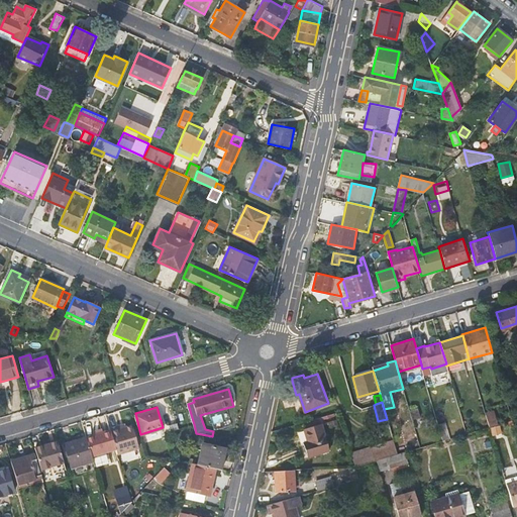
[(410,411),(412,420),(420,418),(417,408),(410,411)]
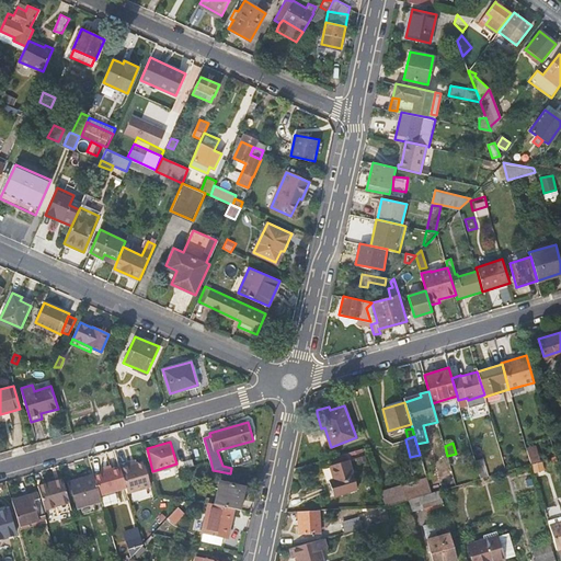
[(526,448),(530,464),(540,460),(536,445),(526,448)]
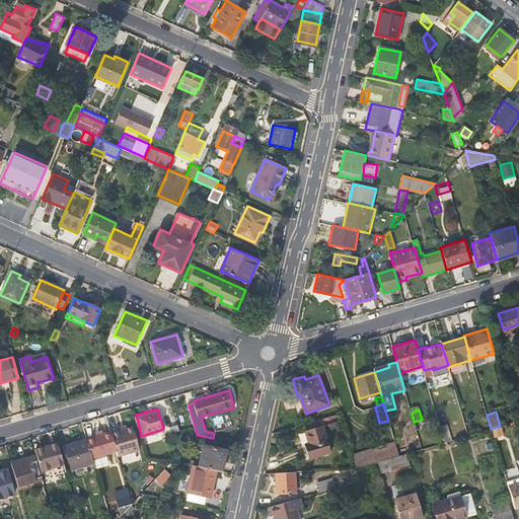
[(444,443),(452,440),(447,424),(440,426),(444,443)]
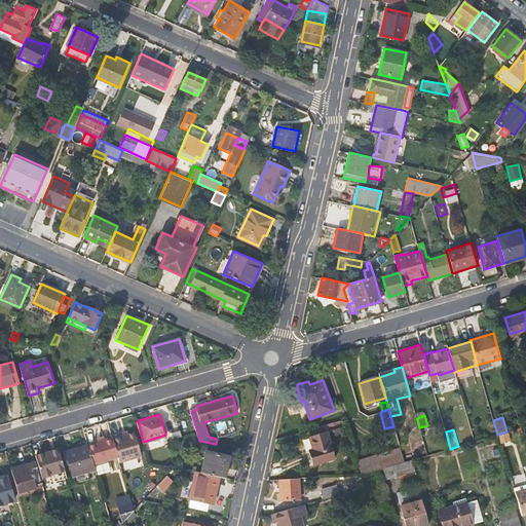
[(335,459),(327,431),(309,437),(312,449),(308,450),(312,464),(335,459)]
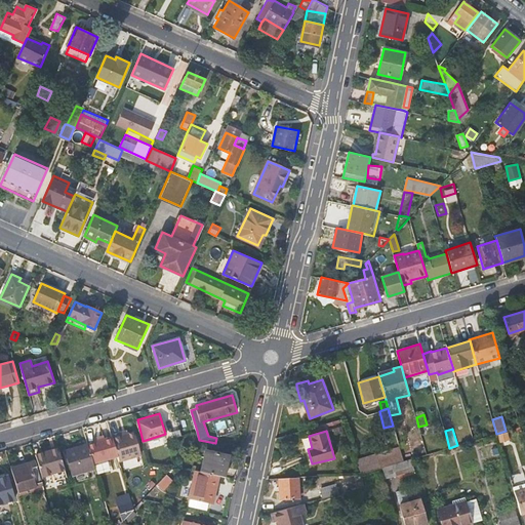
[(126,432),(112,436),(118,455),(119,462),(140,455),(134,433),(127,435),(126,432)]
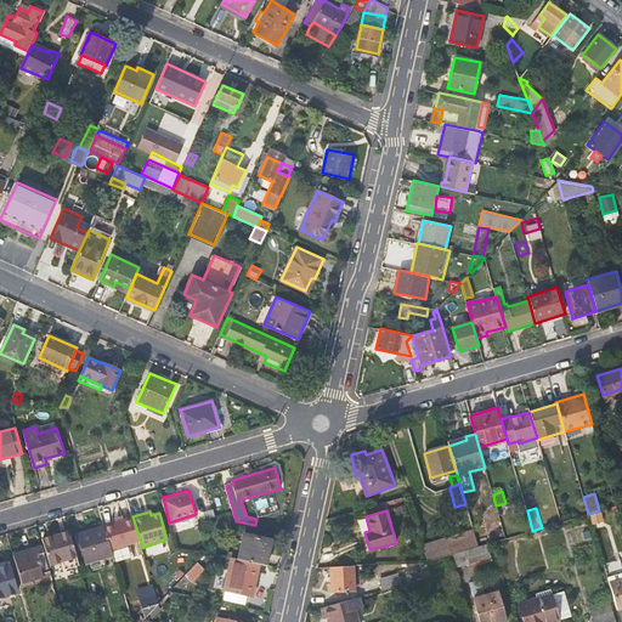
[(133,516),(103,526),(109,548),(140,539),(133,516)]
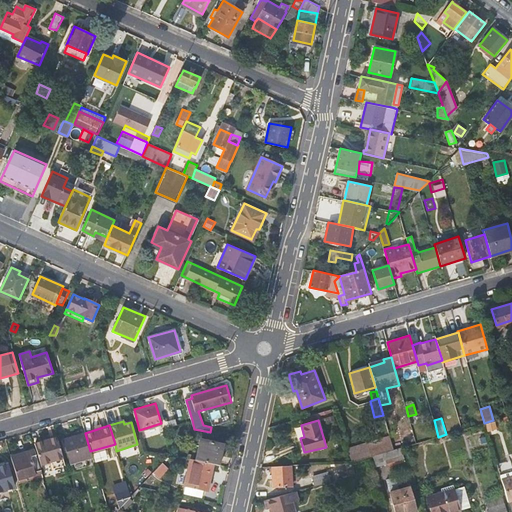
[(509,442),(511,441),(511,434),(511,431),(499,435),(503,450),(511,448),(509,442)]
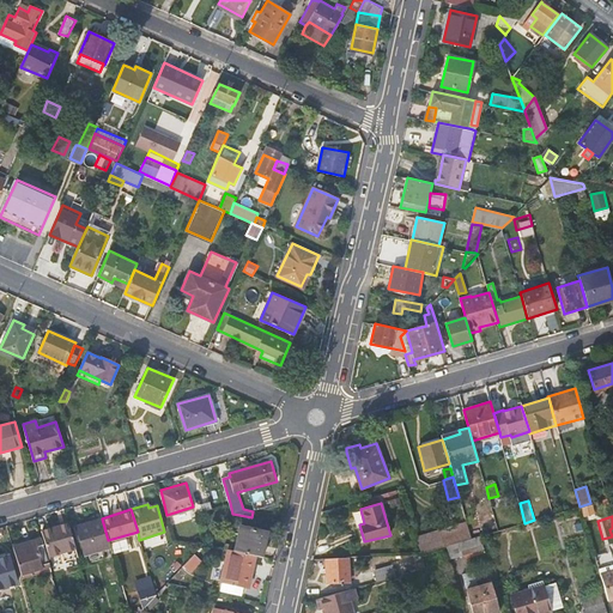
[(103,550),(110,547),(108,540),(102,519),(77,527),(85,554),(103,550)]
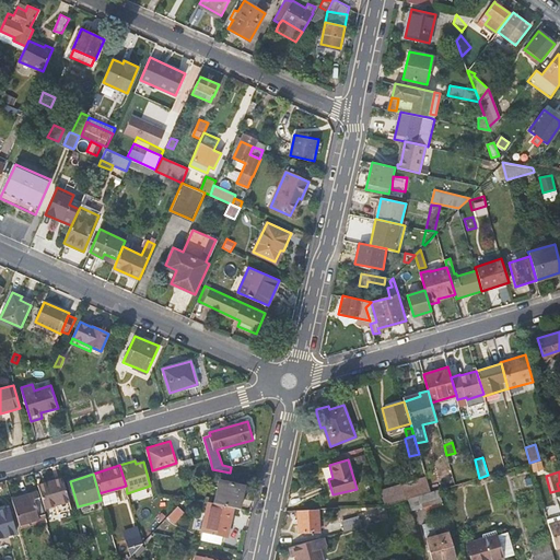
[(426,476),(404,482),(408,499),(431,492),(426,476)]
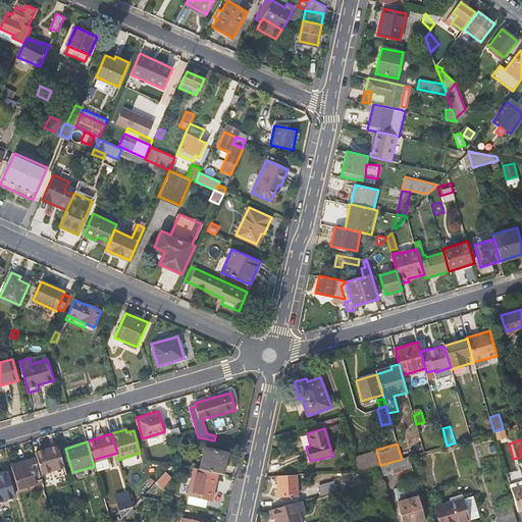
[(58,446),(34,453),(36,458),(40,473),(64,467),(58,446)]
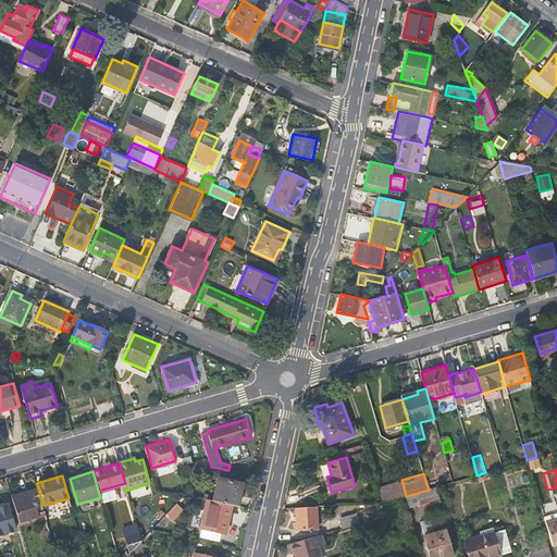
[(217,477),(212,499),(229,504),(237,505),(242,482),(217,477)]
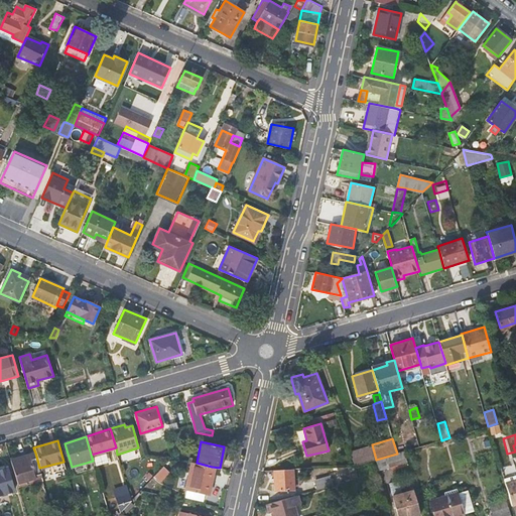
[(376,460),(372,444),(350,452),(355,466),(376,460)]
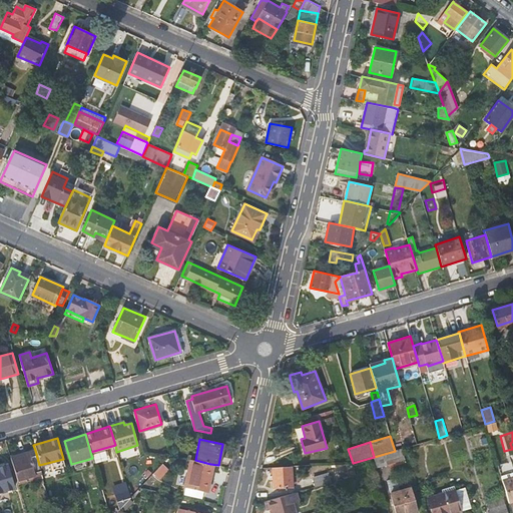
[(405,458),(402,448),(395,451),(374,457),(377,467),(405,458)]
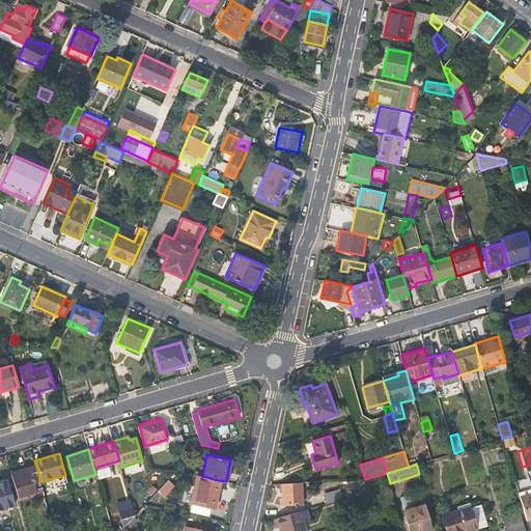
[(36,466),(11,473),(20,501),(36,497),(36,493),(44,491),(40,481),(36,466)]
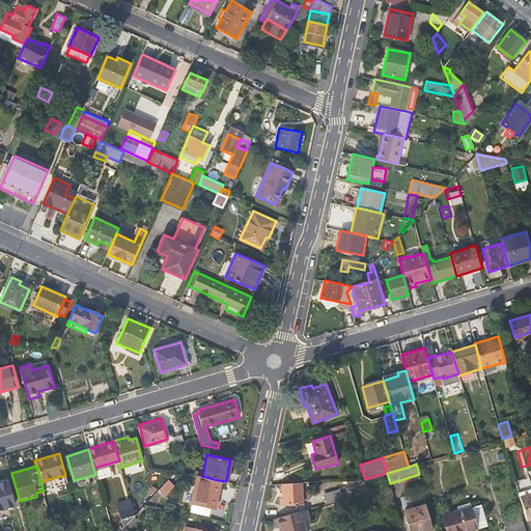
[(212,506),(218,480),(202,476),(197,475),(192,502),(212,506)]
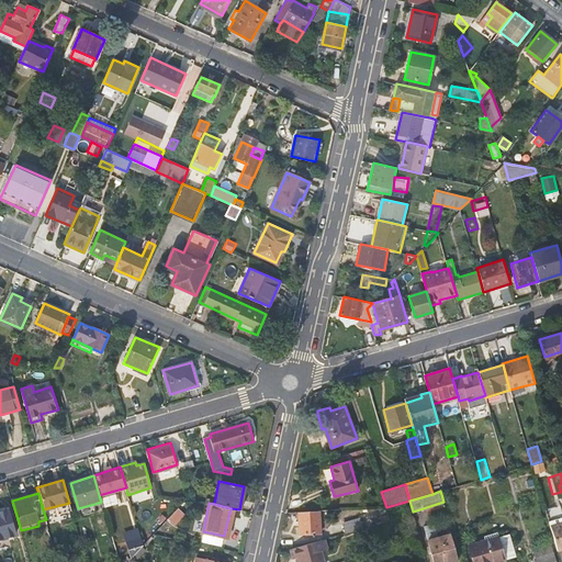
[(97,512),(94,504),(78,508),(81,517),(97,512)]
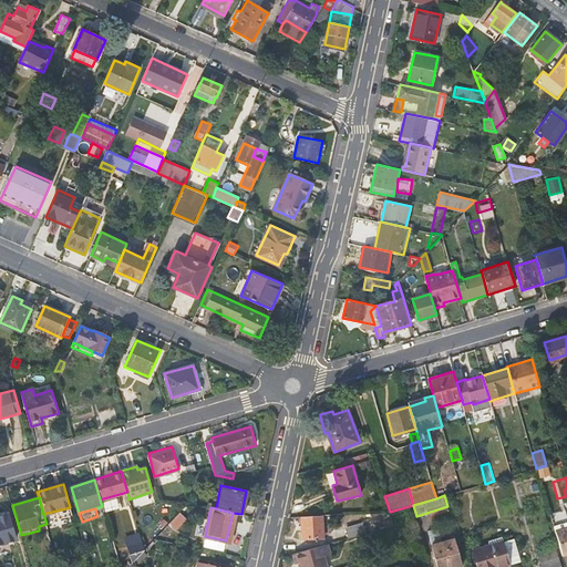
[(176,531),(187,519),(181,513),(169,524),(176,531)]
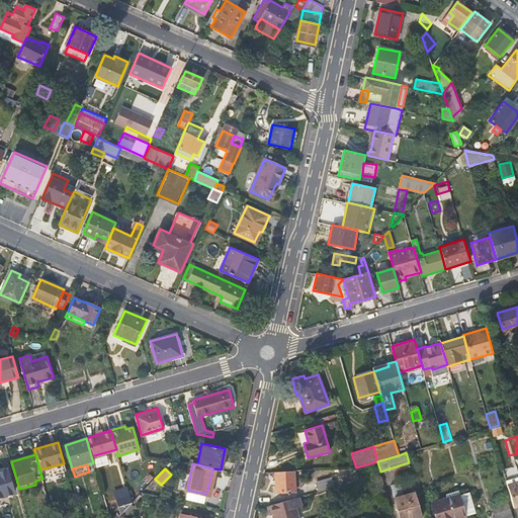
[(7,469),(0,471),(0,499),(15,495),(7,469)]
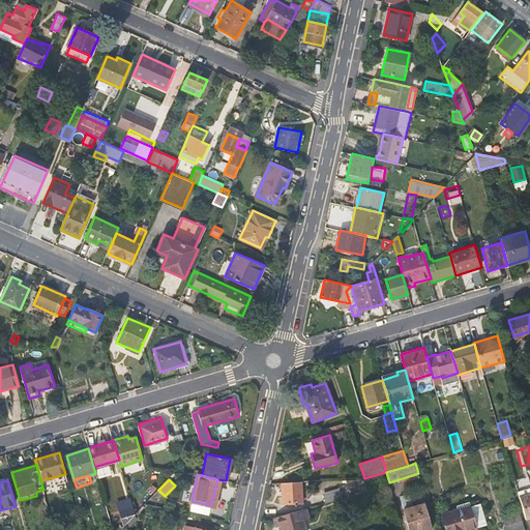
[(303,503),(302,481),(282,482),(283,504),(303,503)]
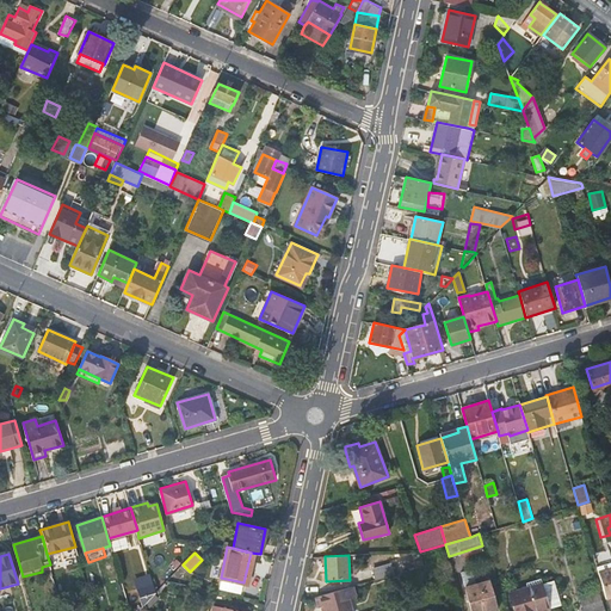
[(605,598),(610,596),(610,562),(596,567),(605,598)]
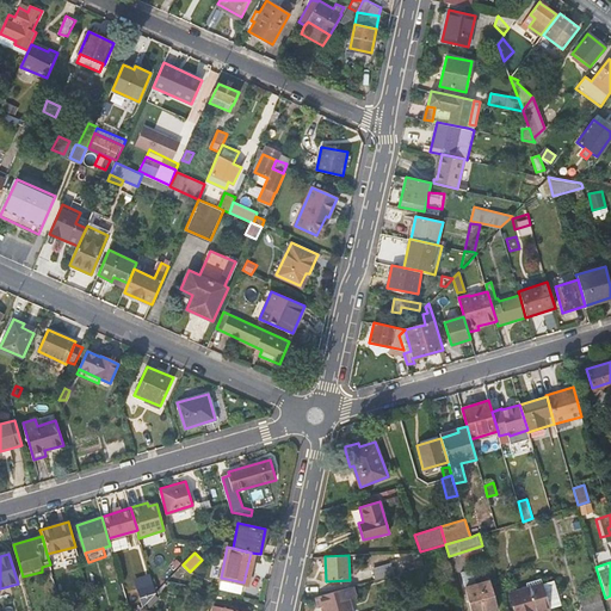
[(375,580),(393,574),(390,566),(372,571),(375,580)]
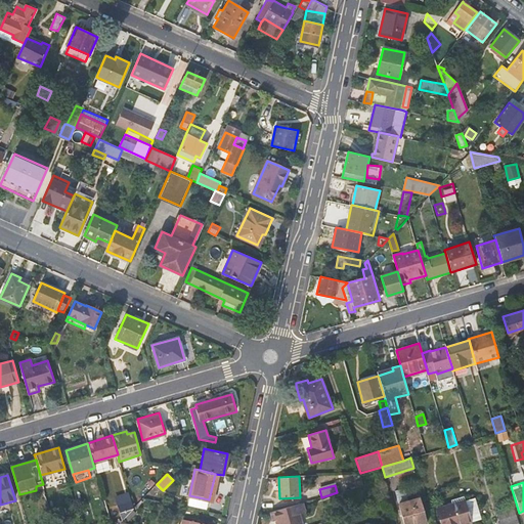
[(404,488),(395,491),(404,523),(424,523),(427,523),(419,497),(407,500),(404,488)]
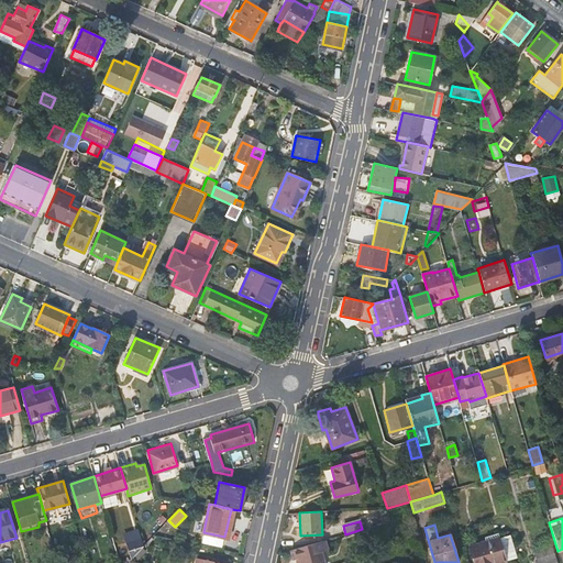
[(516,533),(500,538),(505,551),(520,547),(516,533)]
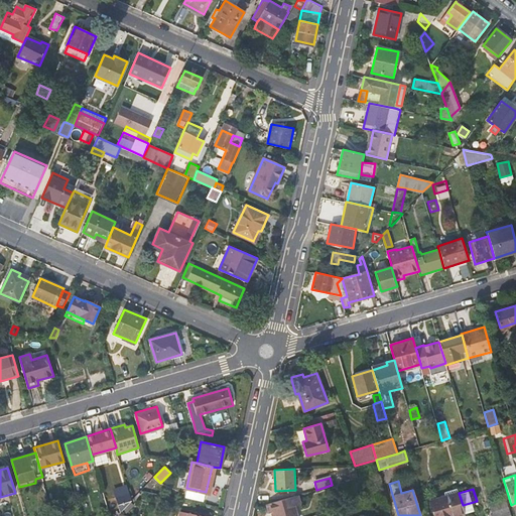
[(460,515),(465,514),(463,505),(459,493),(459,492),(430,501),(433,515),(460,515)]
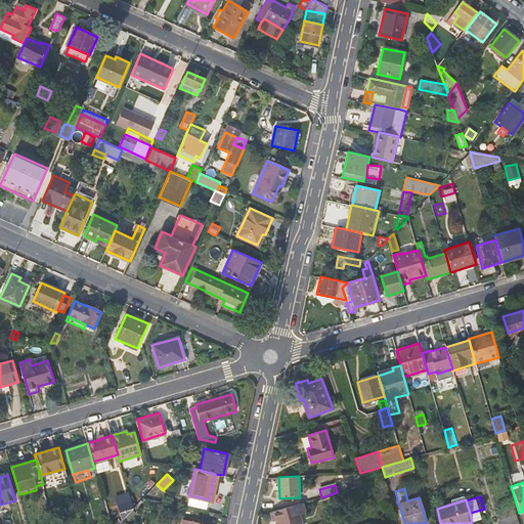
[(115,516),(117,523),(118,523),(120,522),(133,509),(131,501),(118,506),(121,514),(115,516)]
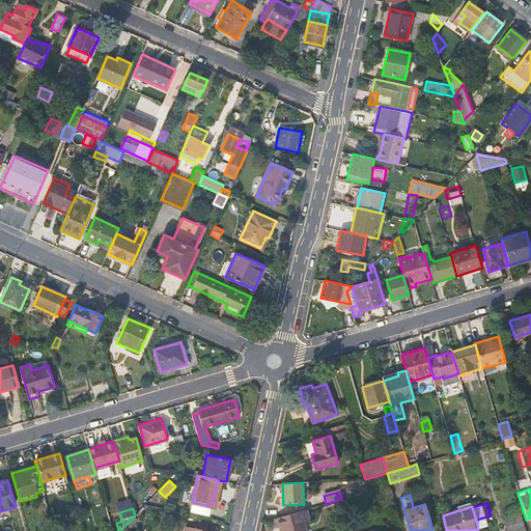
[(279,528),(279,530),(306,530),(303,520),(309,519),(306,509),(274,519),(277,528),(279,528)]
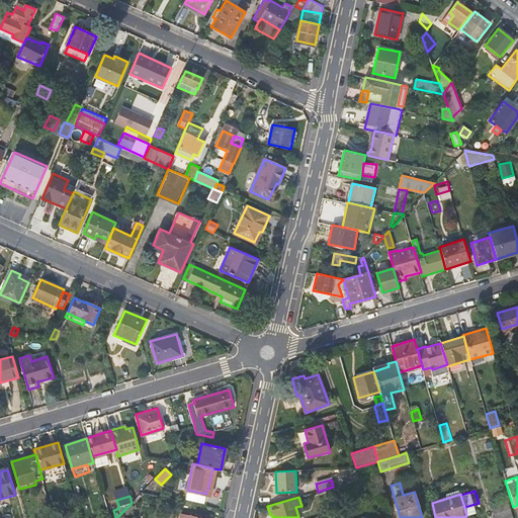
[(499,510),(494,512),(495,517),(512,517),(510,509),(499,512),(499,510)]
